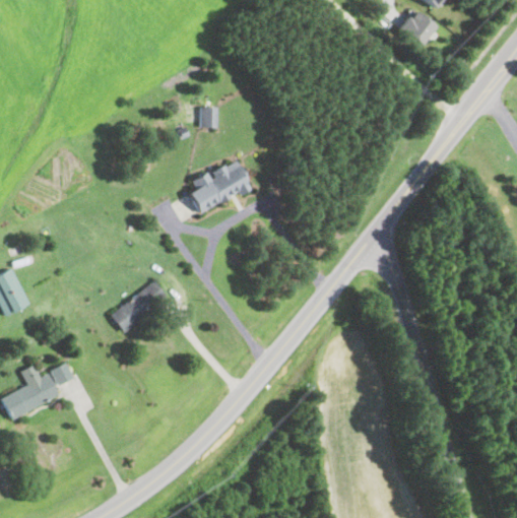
[(441,0),(424,0),(436,8),(441,0)]
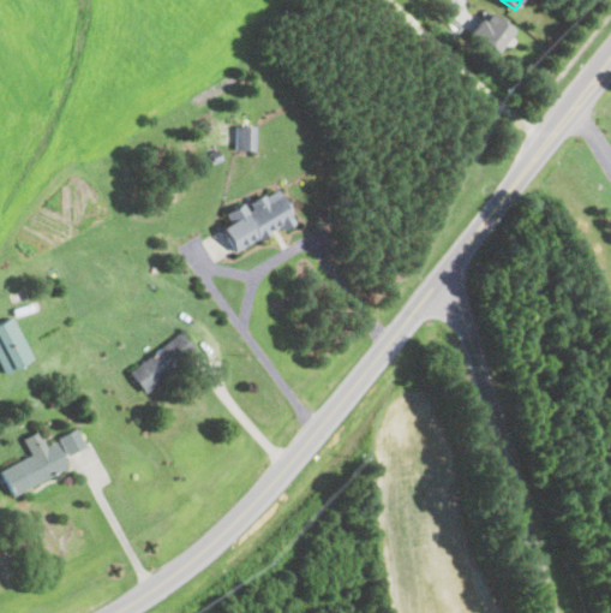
[(472,34),(497,54),(515,31),(490,11),(472,34)]
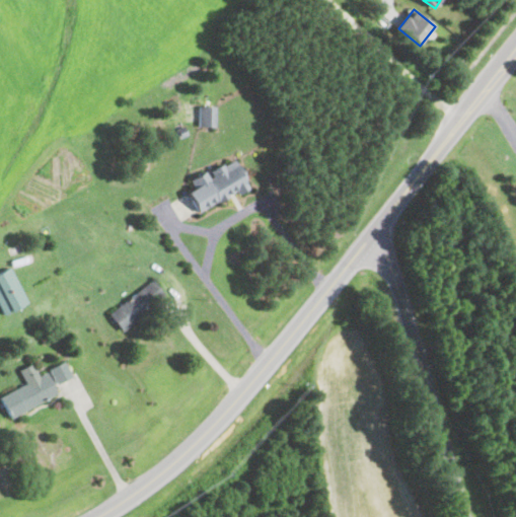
[(217,106),(201,106),(200,127),(217,128),(217,106)]
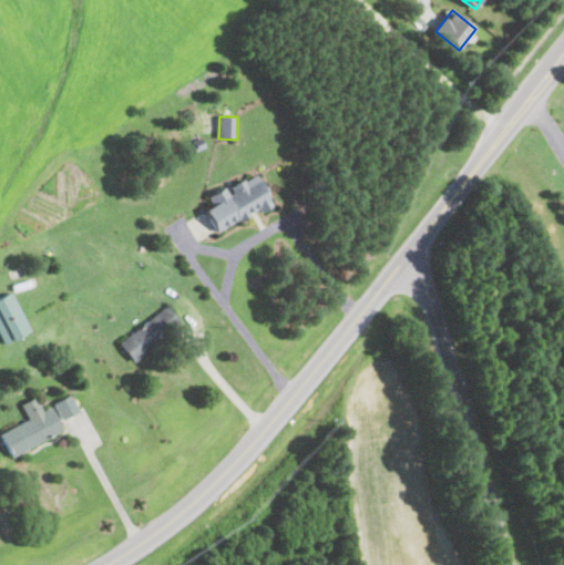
[(209,196),(215,207),(207,211),(216,232),(274,207),(259,175),(209,196)]
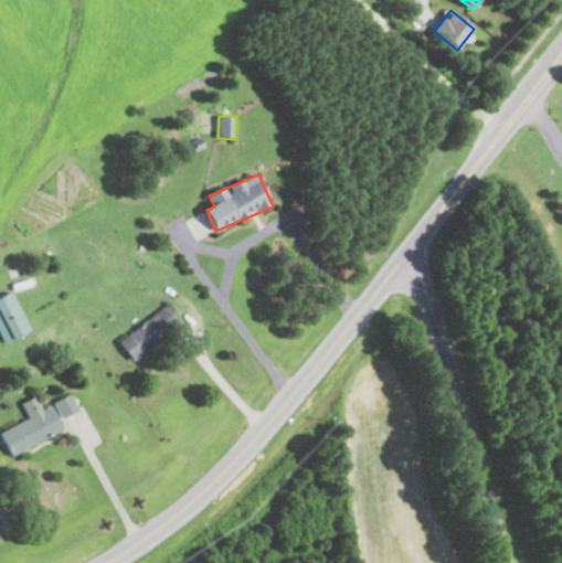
[(0,331),(6,343),(33,331),(14,290),(0,297),(0,331)]
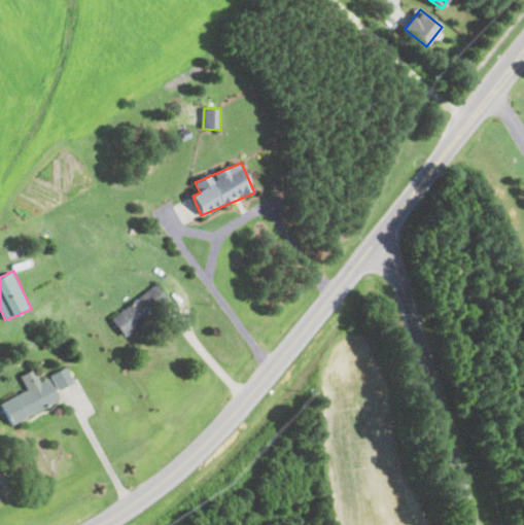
[(112,319),(126,338),(172,306),(160,287),(112,319)]
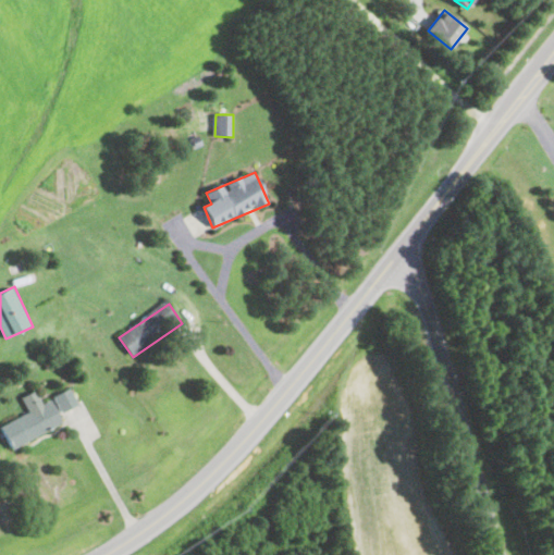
[(79,405),(72,390),(42,403),(38,391),(24,397),(31,414),(2,427),(11,448),(65,426),(60,414),(79,405)]
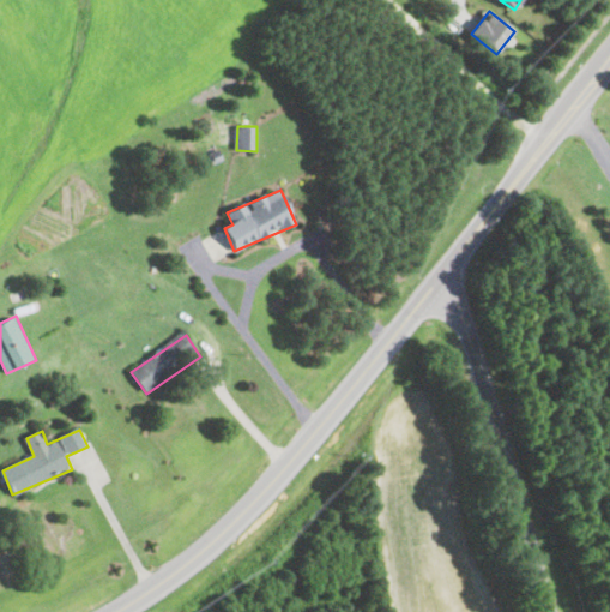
All buildings are outlined.
